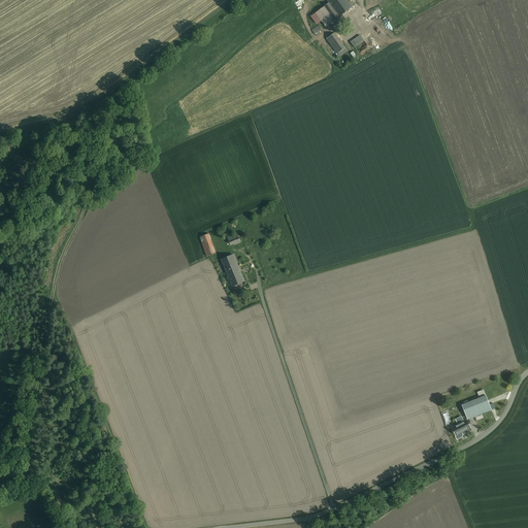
[(355,8),(348,0),(326,0),(340,19),(355,8)]
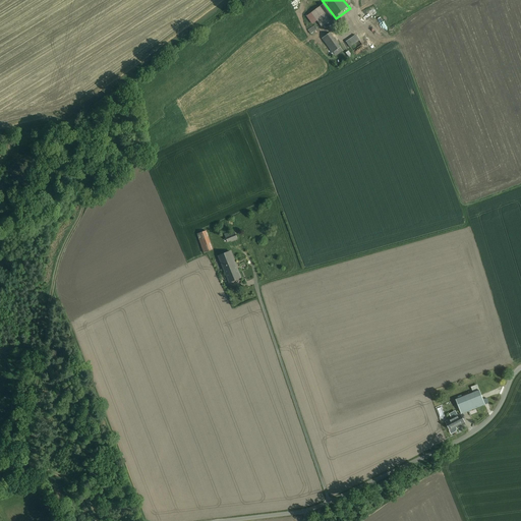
[(330,20),(321,6),(311,13),(321,26),(330,20)]
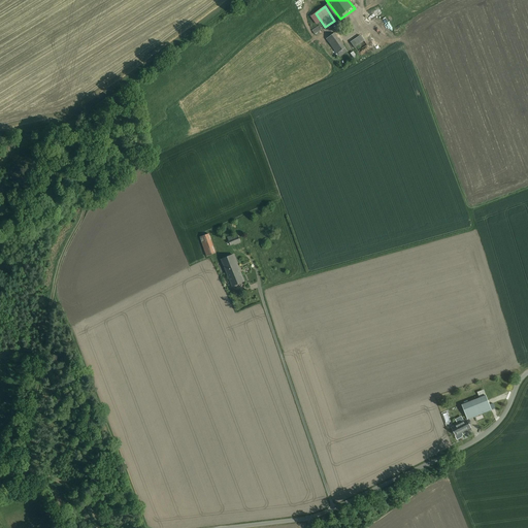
[(317,34),(323,29),(320,25),(314,30),(317,34)]
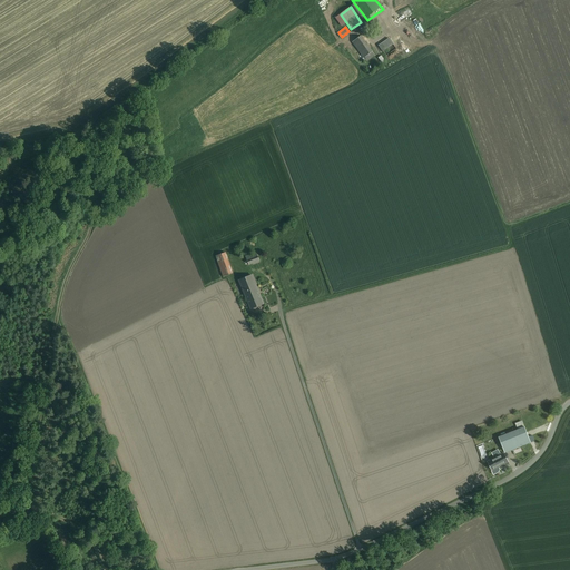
[(374,51),(362,37),(353,43),(365,59),(374,51)]
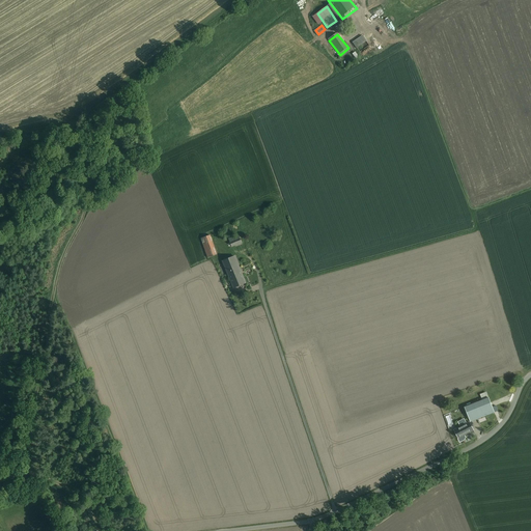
[(359,51),(369,46),(364,35),(354,40),(359,51)]
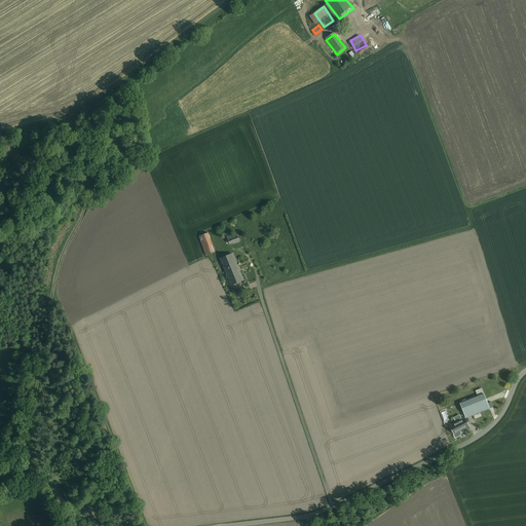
[(371,59),(354,67),(357,72),(374,64),(371,59)]
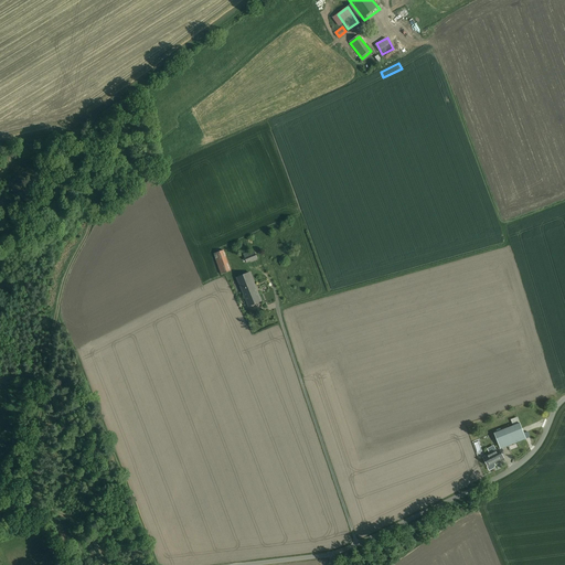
[(315,107),(330,102),(327,95),(311,100),(315,107)]
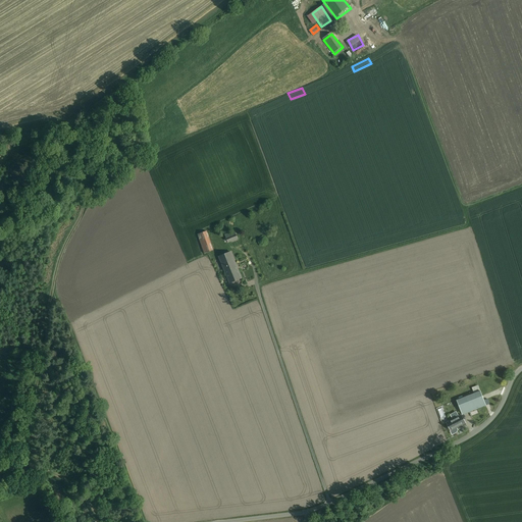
[(225,235),(229,243),(240,239),(236,229),(225,235)]
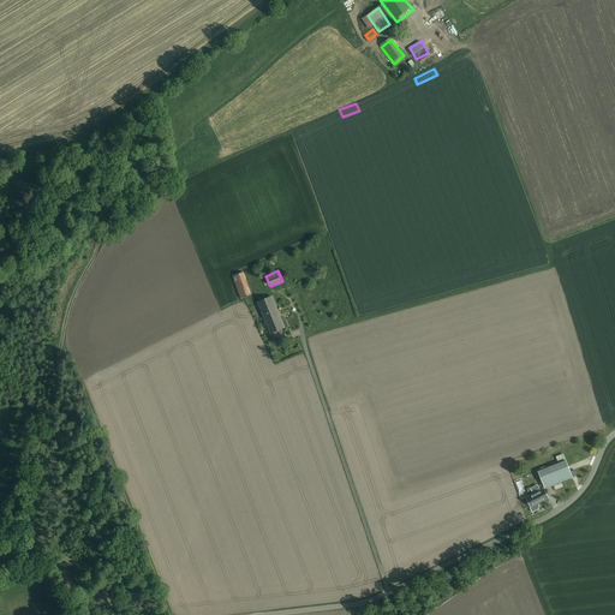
[(252,296),(245,272),(234,275),(240,298),(252,296)]
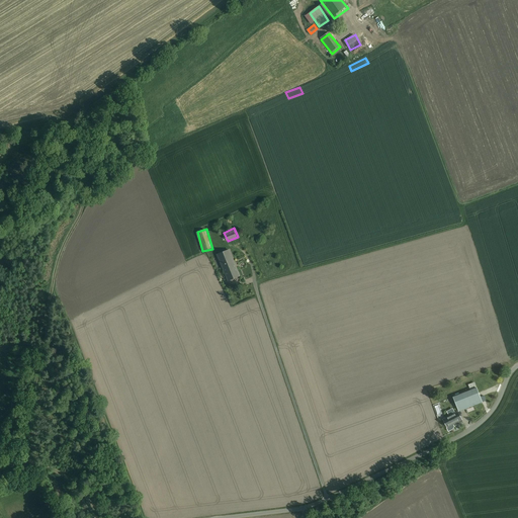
[(229,250),(218,255),(221,263),(233,258),(229,250)]
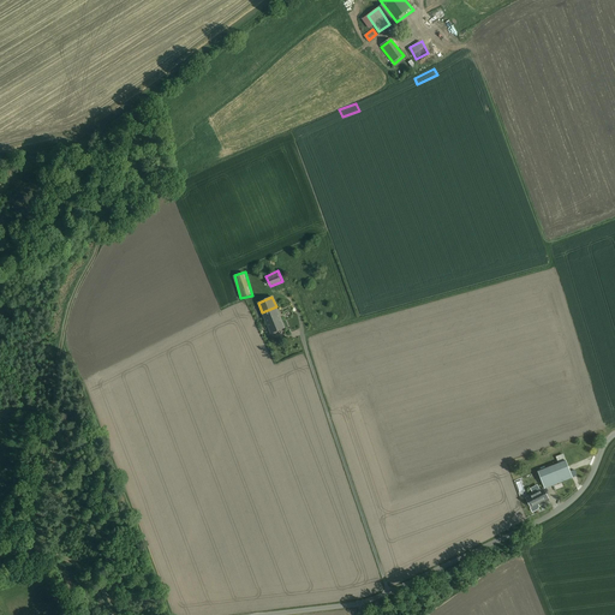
[(276,306),(262,312),(268,324),(281,320),(276,306)]
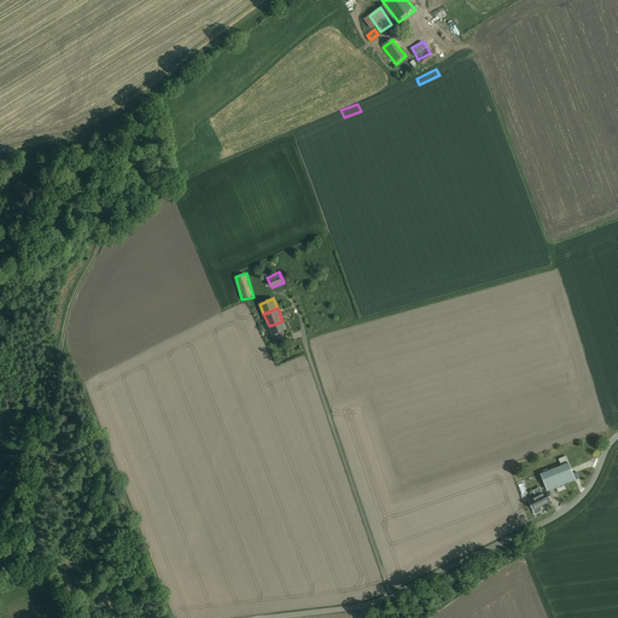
[(283,321),(269,326),(273,334),(286,328),(283,321)]
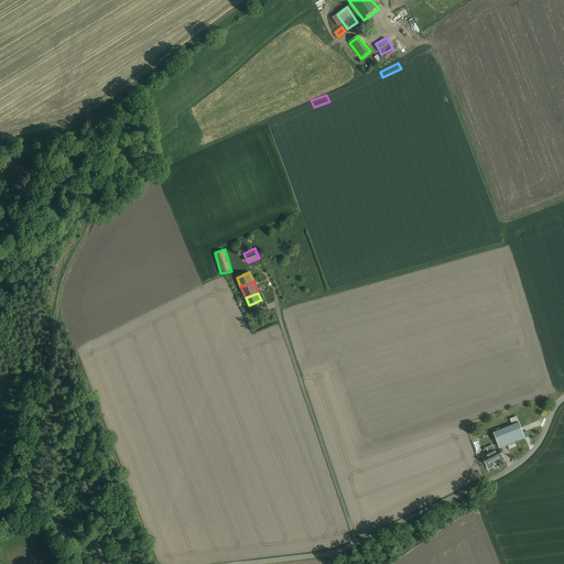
[(519,422),(494,432),(500,447),(525,437),(519,422)]
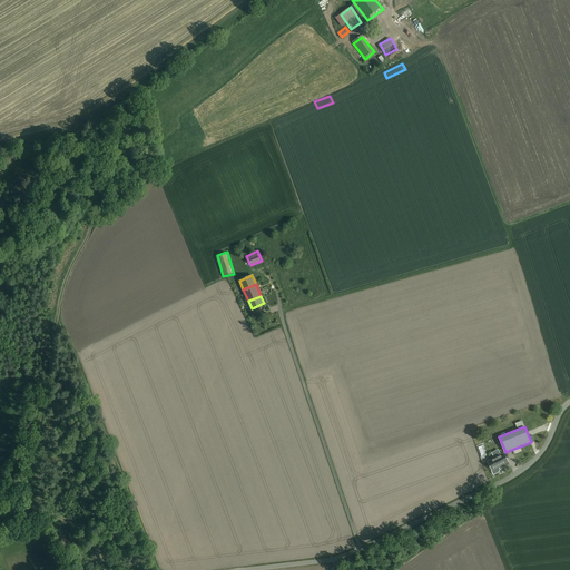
[(488,461),(492,470),(509,461),(503,452),(488,461)]
